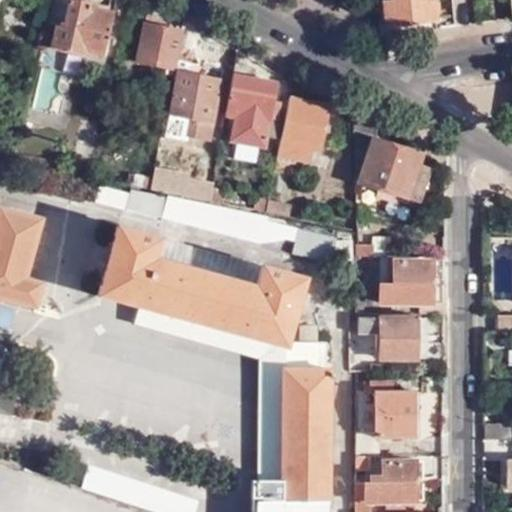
[(103,56),(112,7),(76,0),(68,0),(63,23),(57,22),(51,50),(84,57),(85,52),(103,56)]
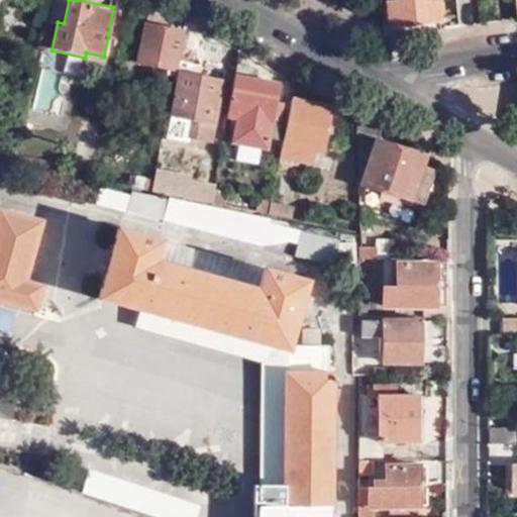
[(418,26),(419,30),(440,28),(437,0),(395,0),(396,5),(388,6),(389,23),(397,23),(397,27),(418,26)]
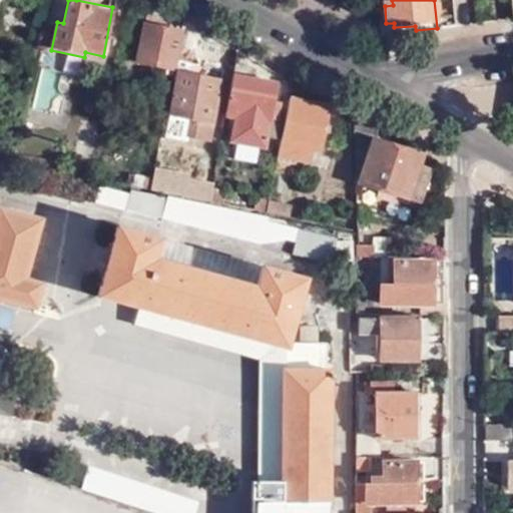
[(171,76),(180,33),(143,26),(135,62),(164,67),(163,75),(171,76)]
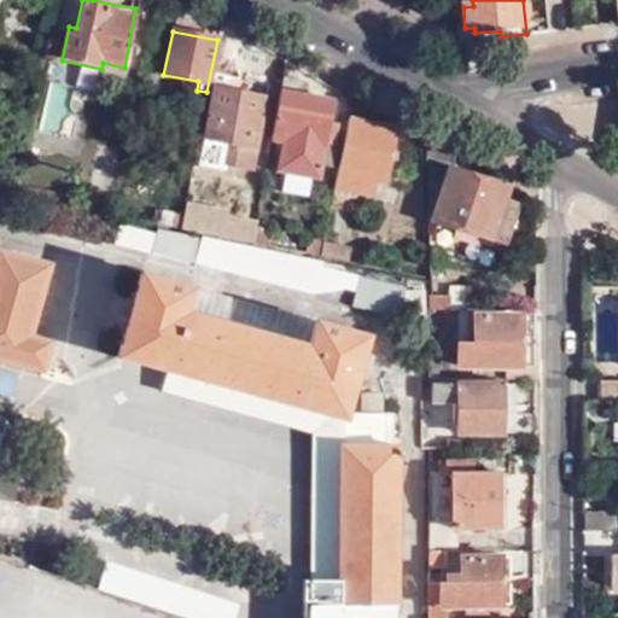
[(213,86),(203,139),(229,145),(225,167),(254,173),(268,97),(213,86)]
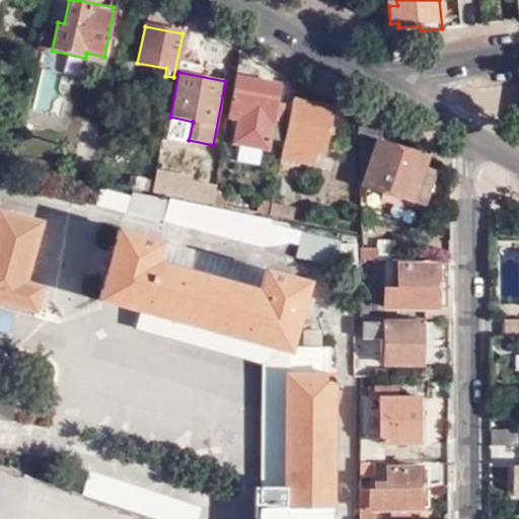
[(281,82),(234,73),(226,119),(235,121),(231,144),(240,146),(262,150),(268,151),(270,138),(282,141),(285,123),(281,122),(275,120),(278,101),(281,82)]
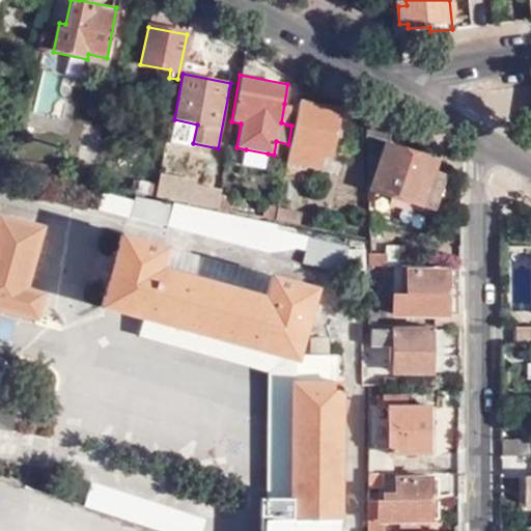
[(339,111),(299,102),(286,162),(320,169),(323,157),(330,158),(333,140),(340,140),(344,120),(338,118),(339,111)]
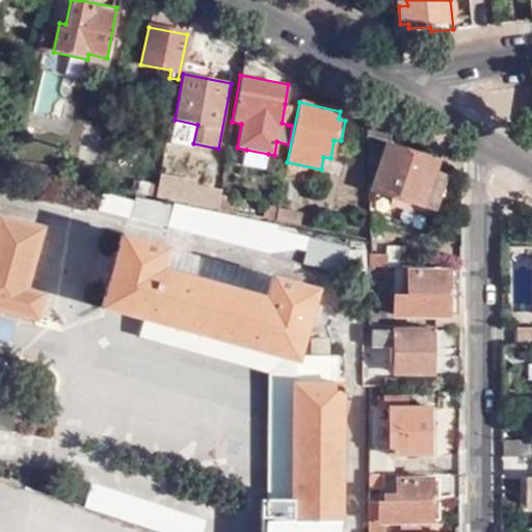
[(292,106),(285,104),(282,123),(288,125),(292,106)]
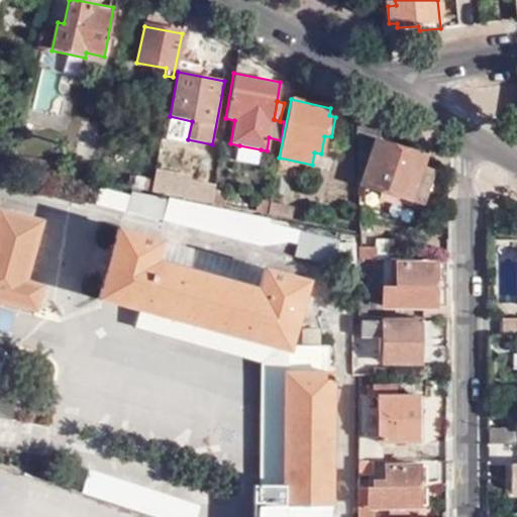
[(192,121),(170,116),(167,134),(188,139),(192,121)]
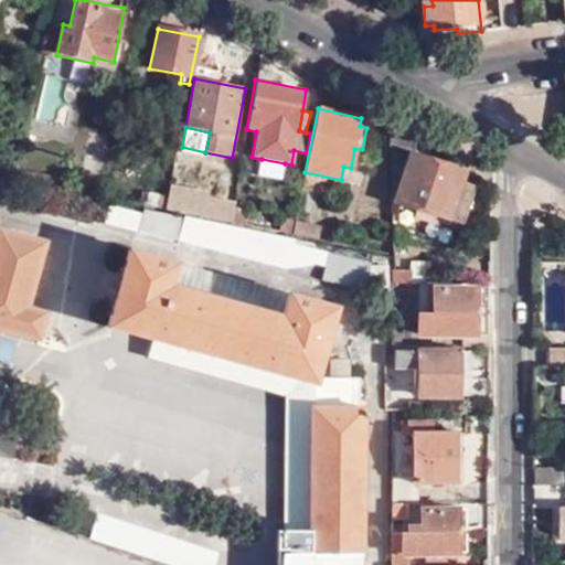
[(466,181),(468,171),(414,156),(418,142),(390,127),(392,203),(465,224),(476,184),(466,181)]
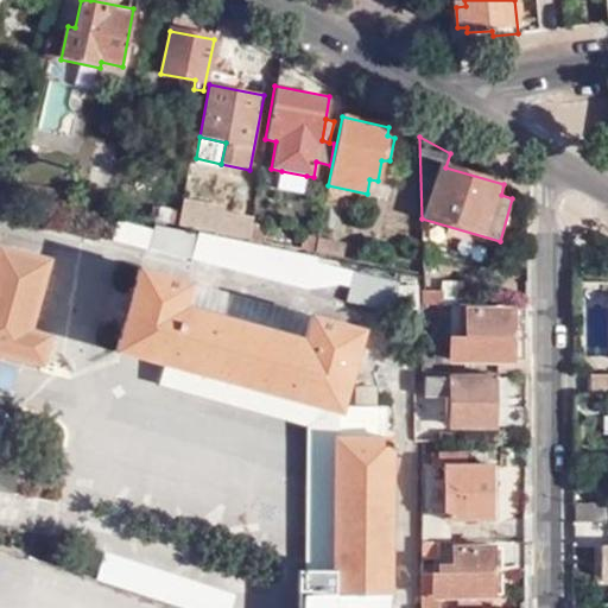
[(306,176),(282,171),(278,189),(303,194),(306,176)]
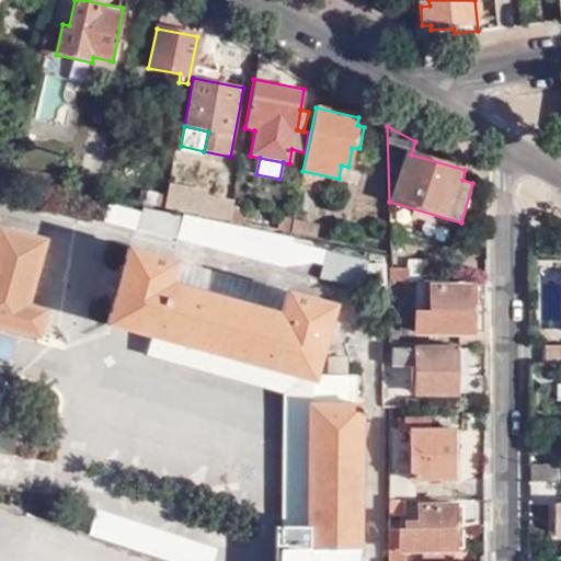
[(230,209),(231,204),(165,192),(165,197),(162,208),(228,221),(230,209)]
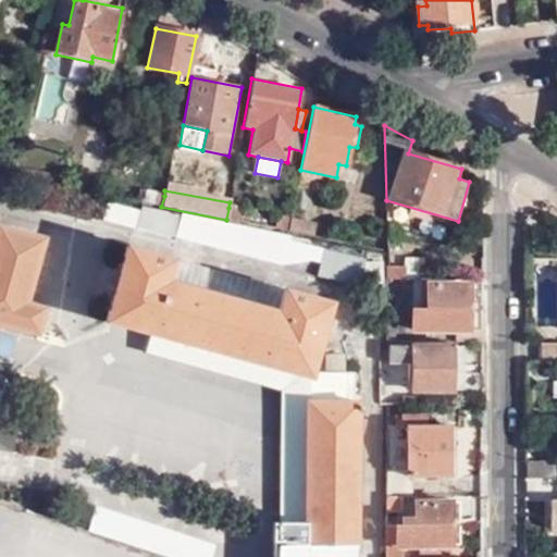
[(226,220),(242,222),(244,211),(229,208),(226,220)]
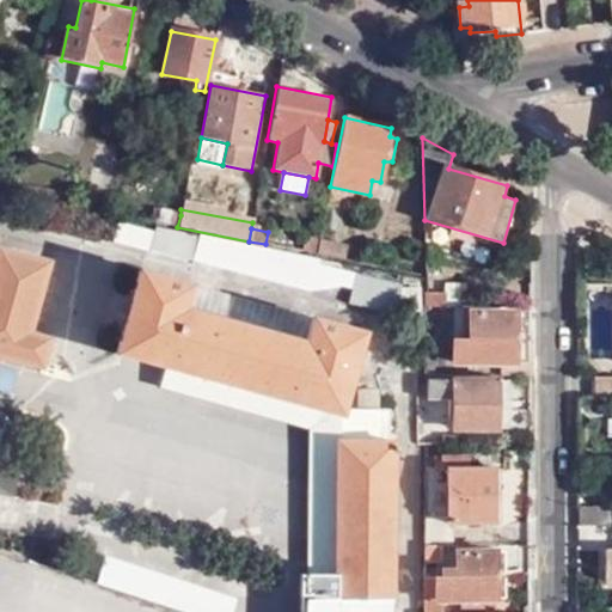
[(317,255),(318,245),(319,242),(304,239),(301,251),(317,255)]
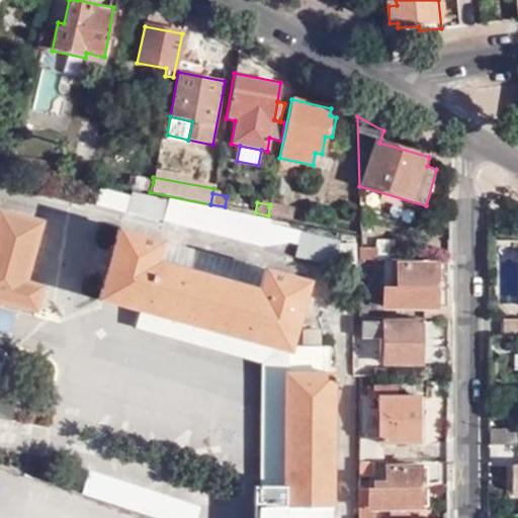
[(268,216),(284,219),(285,211),(269,207),(268,216)]
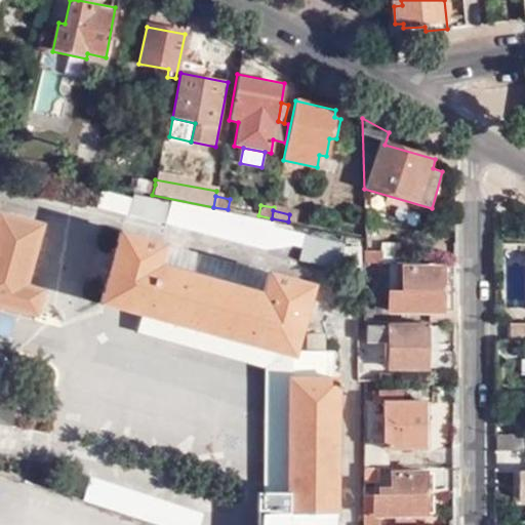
[(0,359),(3,346),(0,345),(0,307),(34,316),(41,290),(25,285),(41,226),(0,214),(0,359)]
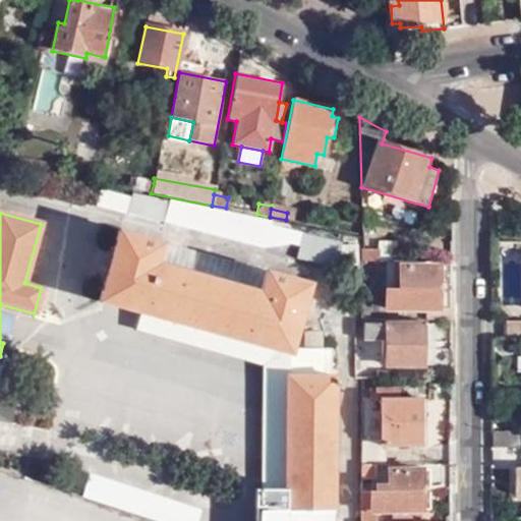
[(100,297),(145,310),(146,306),(248,335),(247,338),(291,350),(292,346),(310,281),(268,270),(262,289),(159,261),(164,241),(120,229),(115,245),(103,241),(101,242),(98,245),(91,270),(91,276),(93,279),(105,281),(100,297)]
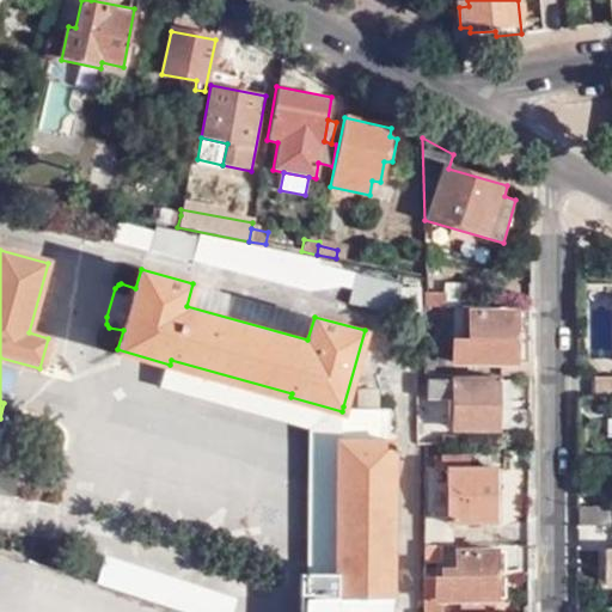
[(392,318),(401,286),(359,275),(350,307),(392,318)]
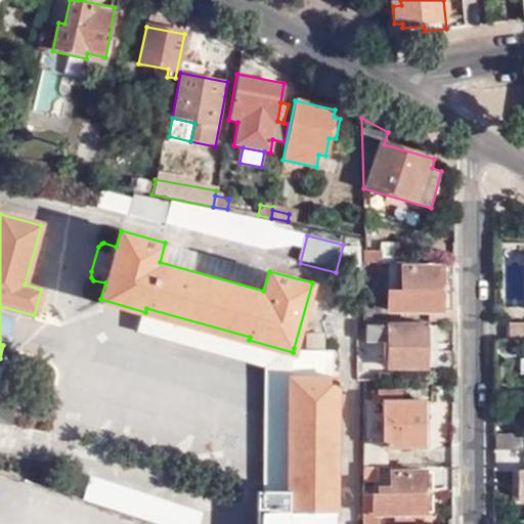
[(269,271),(165,243),(160,262),(263,291),(269,271)]
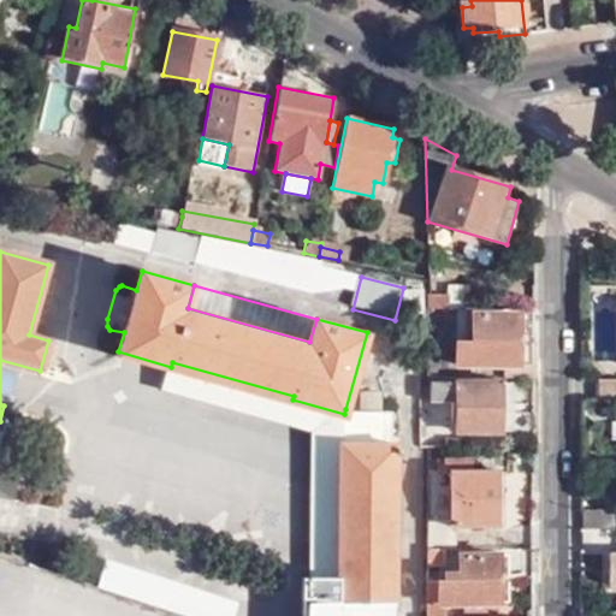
[(430,309),(449,309),(449,292),(430,292),(430,309)]
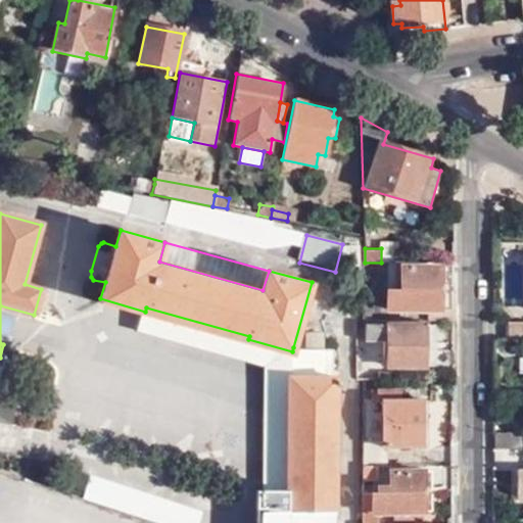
[(429,321),(453,322),(453,310),(441,310),(441,263),(389,263),(389,308),(429,310),(429,321)]
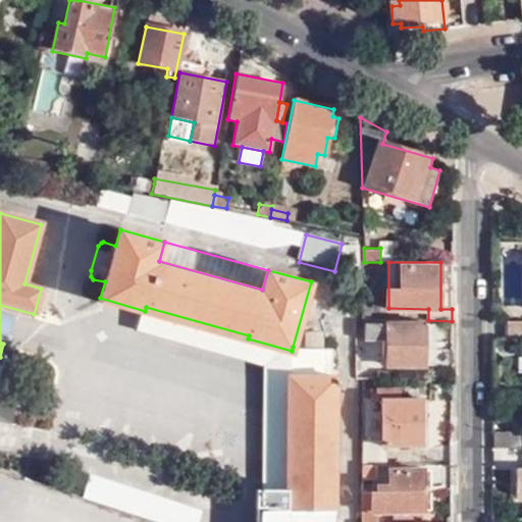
[(361,320),(371,320),(372,299),(362,299),(361,320)]
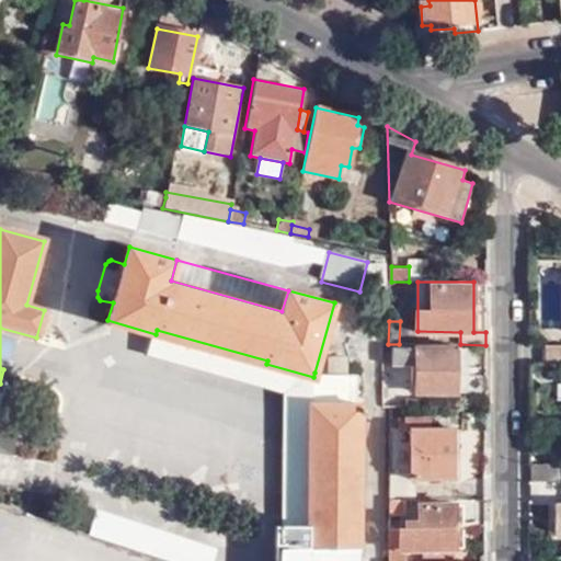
[(283,390),(282,547),(311,547),(313,377),(266,364),(267,361),(157,330),(156,334),(150,333),(145,353),(283,390)]
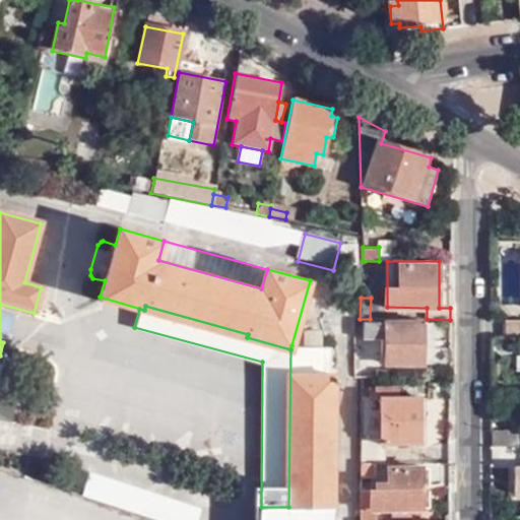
[(519,319),(502,319),(502,336),(519,336),(519,342),(513,343),(513,352),(519,352),(519,319)]
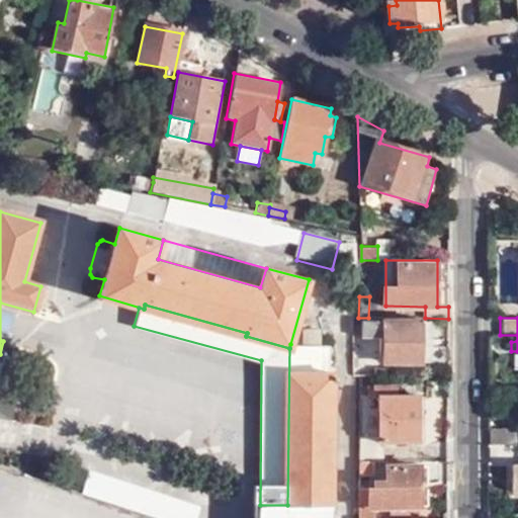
[(380,362),(446,361),(447,346),(439,345),(439,338),(427,338),(427,319),(358,319),(359,337),(376,337),(376,354),(380,354),(380,362)]
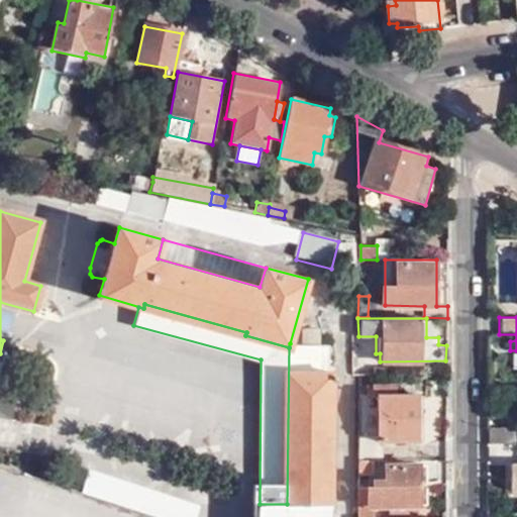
[(289,347),(287,504),(295,504),(295,510),(331,511),(333,369),(329,369),(329,344),(290,343),(289,347)]
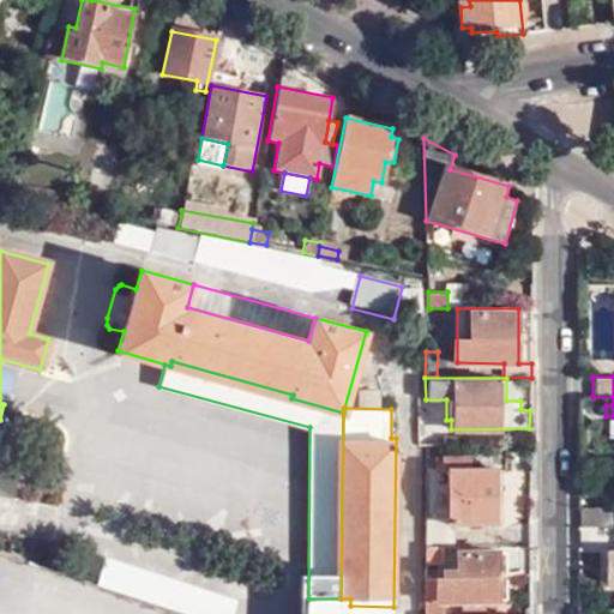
[(429,443),(441,443),(441,434),(441,422),(428,422),(429,435),(429,443)]
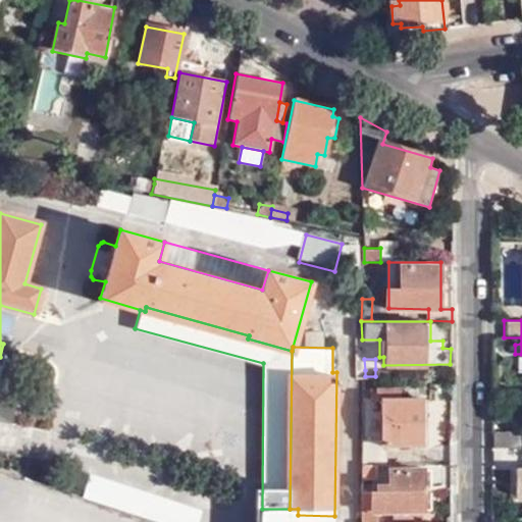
[(377,466),(388,466),(388,449),(434,449),(434,400),(401,400),(401,389),(374,389),(373,403),(384,403),(383,442),(364,441),(364,466),(377,466)]
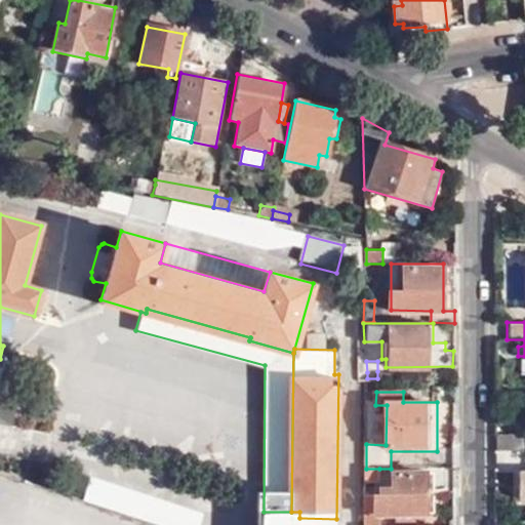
[(491,434),(491,449),(521,449),(521,433),(491,434)]
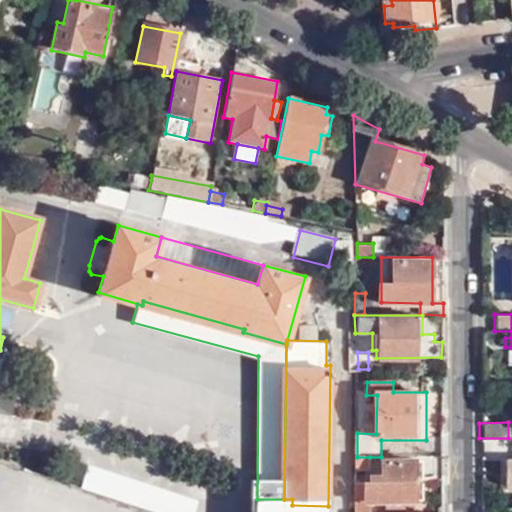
[(369,472),(370,457),(357,457),(356,472),(369,472)]
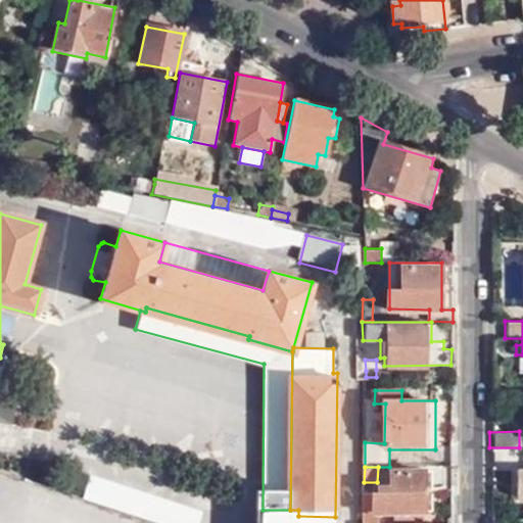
[(363,522),(374,522),(375,512),(424,512),(425,472),(386,471),(386,493),(364,492),(363,522)]
